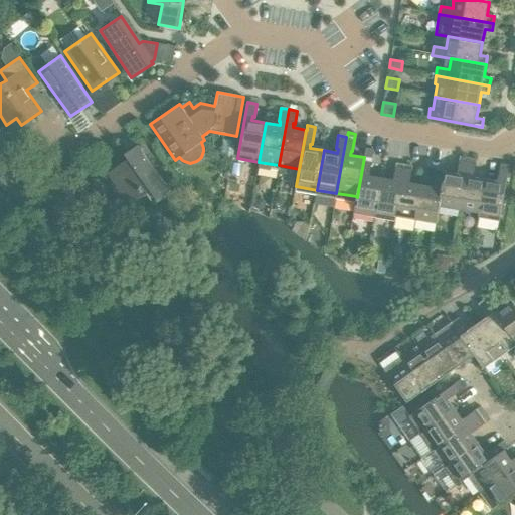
[(170,191),(144,155),(137,145),(124,154),(127,159),(114,168),(116,170),(109,175),(117,186),(113,190),(126,208),(150,191),(156,200),(170,191)]
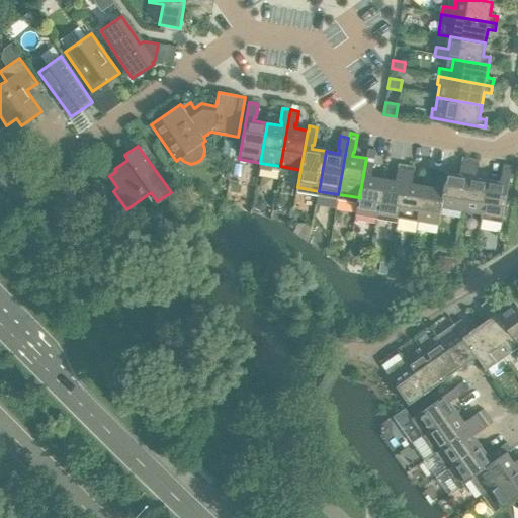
[(376,219),(383,179),(369,176),(370,172),(371,173),(374,160),(366,158),(359,198),(358,197),(355,214),(376,219)]
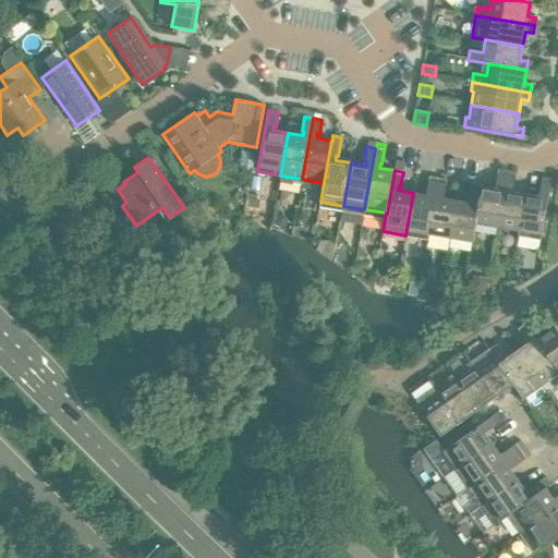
[(496,227),(507,171),(498,170),(496,184),(497,184),(496,189),(482,185),(475,223),(496,227)]
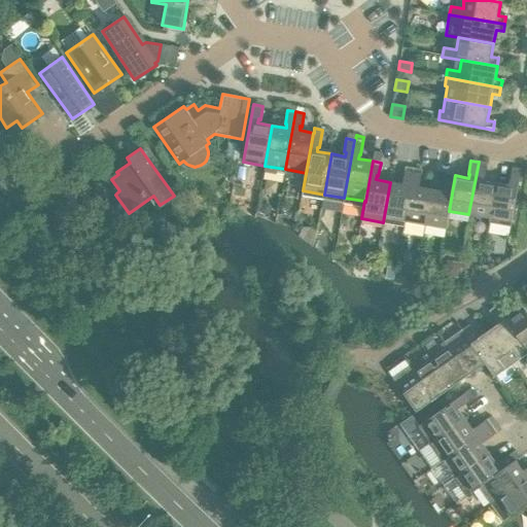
[(489,223),(496,182),(482,180),(483,176),(485,176),(487,163),(479,162),(468,214),(489,218),(489,223)]
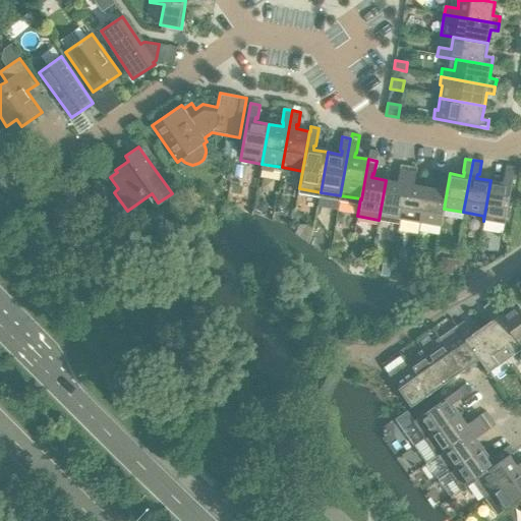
[(399,224),(409,166),(401,165),(398,178),(400,178),(399,182),(386,180),(379,220),(399,224)]
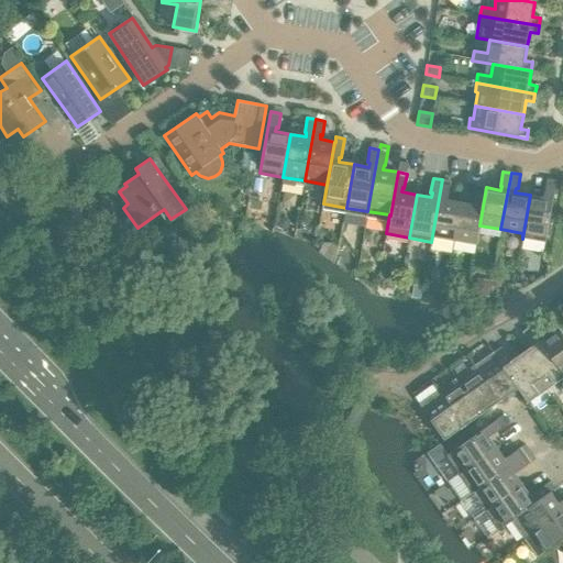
[(454,240),(461,202),(445,199),(446,195),(449,196),(451,181),(442,179),(431,242),(432,236),(454,240)]
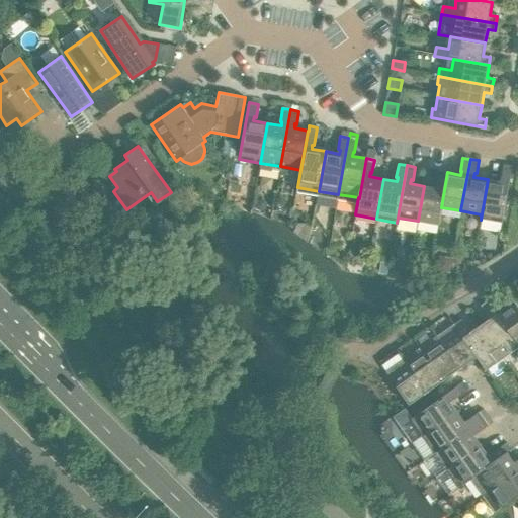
[(502,223),(512,166),(503,165),(501,178),(502,178),(502,182),(488,179),(481,220),(502,223)]
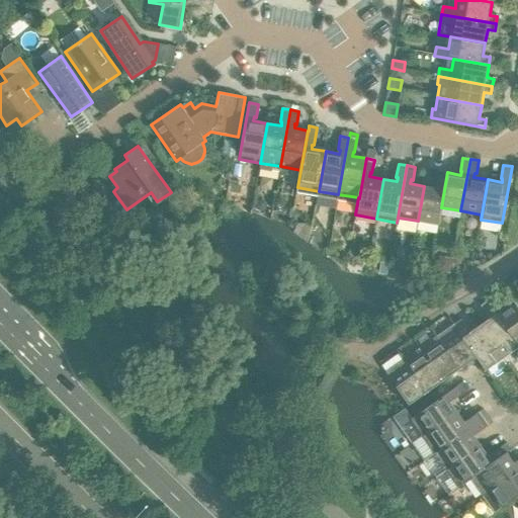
[(441,207),(447,172),(439,171),(437,184),(438,184),(437,188),(424,186),(418,221),(438,225),(441,207)]
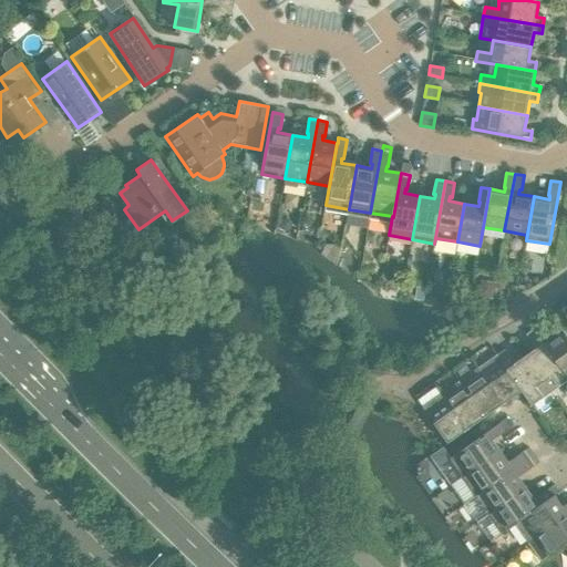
[(566,336),(562,329),(549,339),(546,336),(548,334),(540,323),(533,329),(566,377),(566,336)]
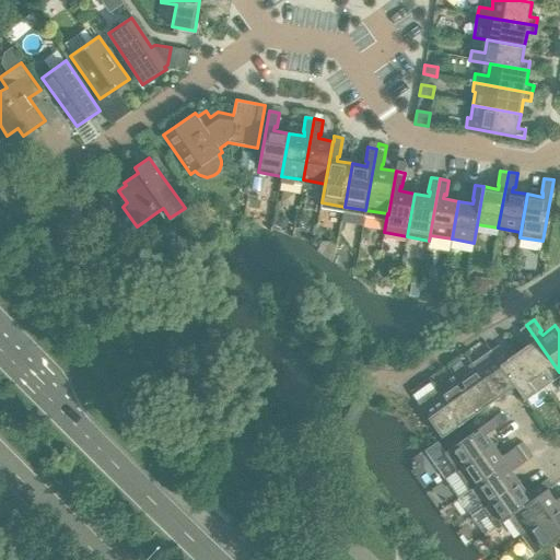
[(559,375),(559,372),(526,325),(520,330),(526,340),(528,339),(531,343),(518,351),(543,387),(559,375)]
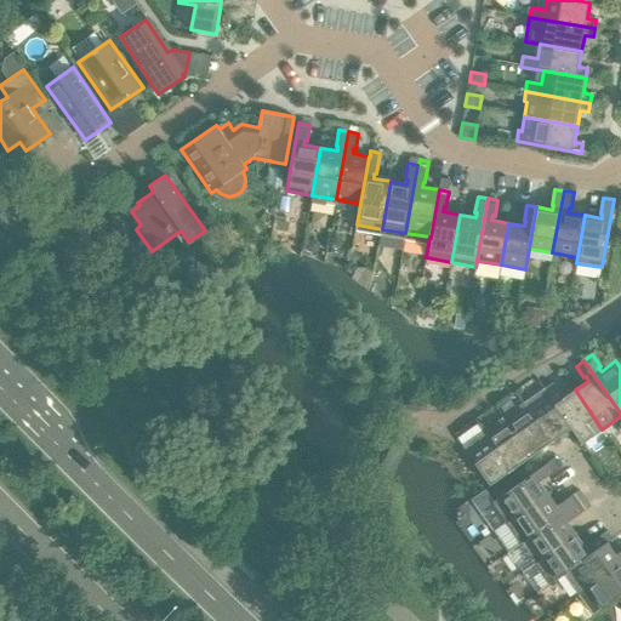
[(602,429),(575,389),(560,399),(558,396),(559,394),(552,383),(543,389),(571,428),(581,444),(602,429)]
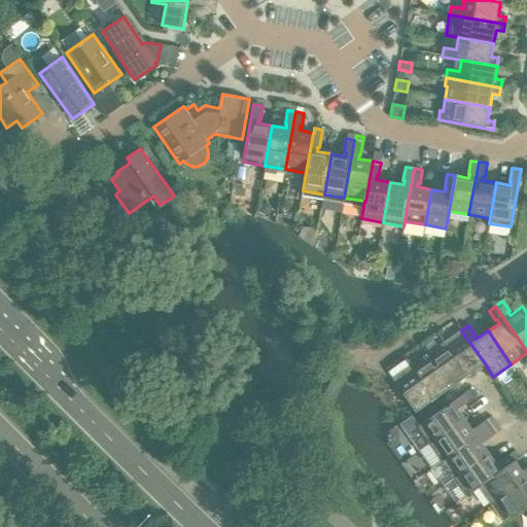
[(485,363),(461,330),(445,342),(468,376),(485,363)]
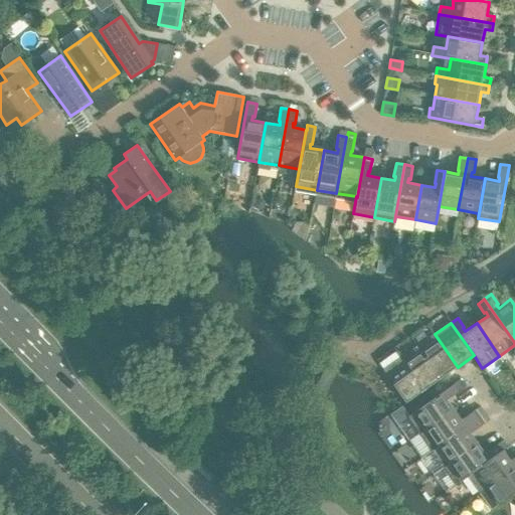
[(458,367),(435,334),(417,346),(441,378),(458,367)]
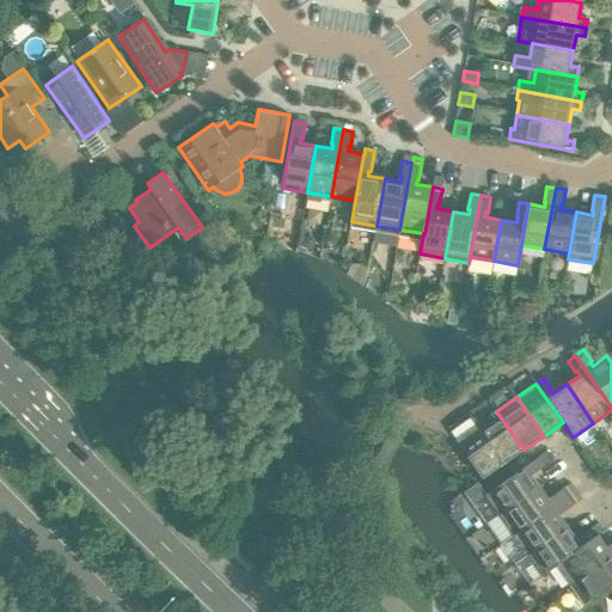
[(503,464),(524,450),(496,411),(476,424),(503,464)]
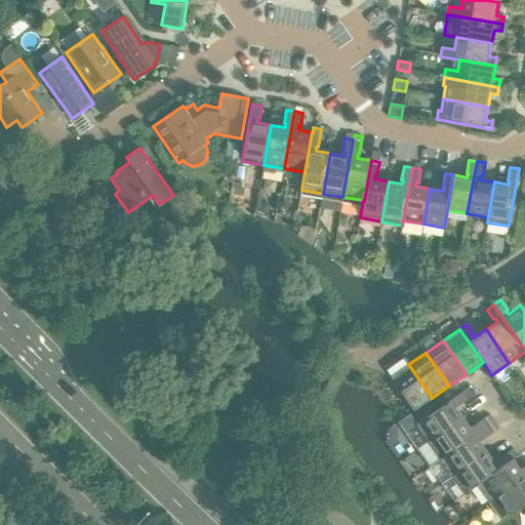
[(408,364),(391,377),(414,410),(432,398),(408,364)]
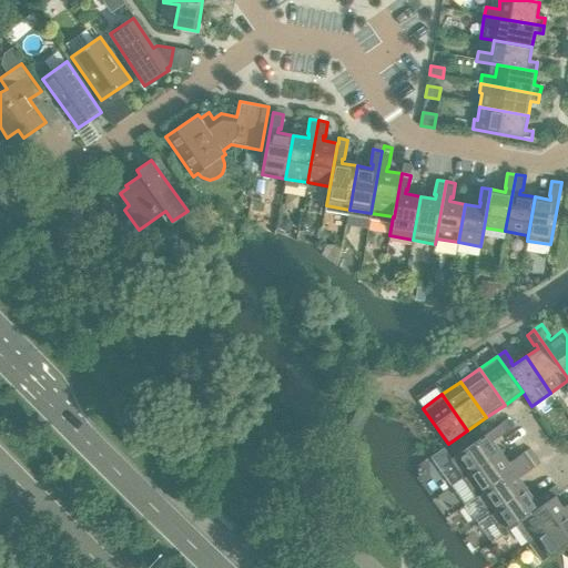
[(469,475),(501,452),(493,439),(496,436),(497,438),(514,426),(508,418),(449,459),(463,479),(469,475)]
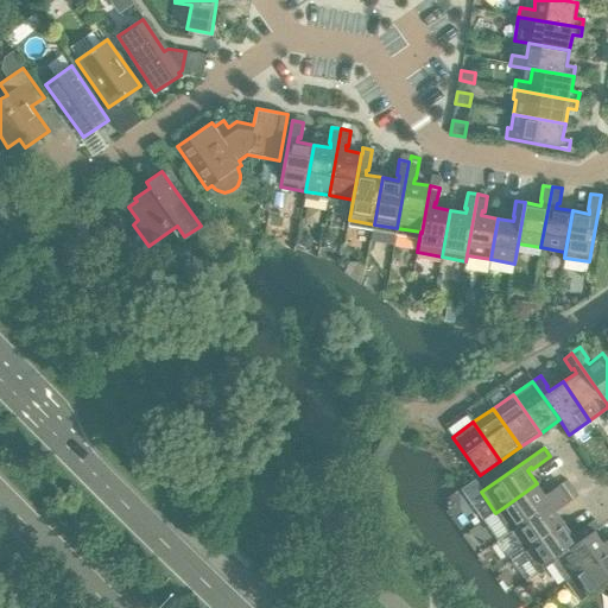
[(510,532),(572,488),(567,480),(549,493),(550,494),(546,496),(537,483),(502,508),(495,513),(510,532)]
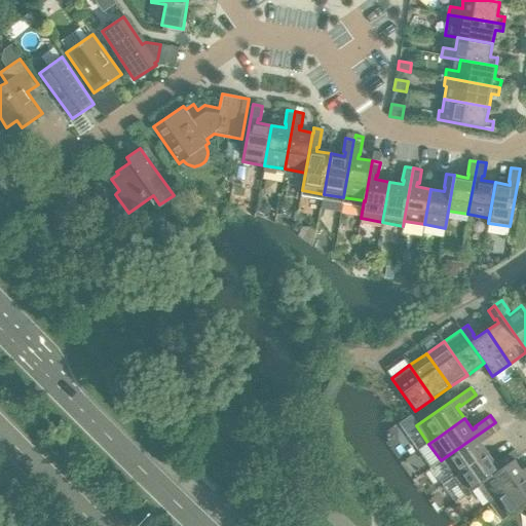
[(453,479),(489,452),(481,441),(484,439),(485,440),(499,428),(495,422),(441,460),(453,479)]
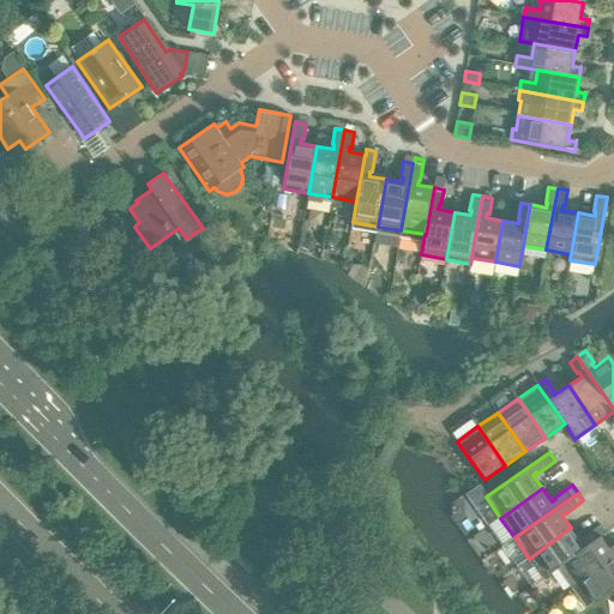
[(558,567),(600,536),(595,529),(583,537),(584,539),(581,541),(571,528),(529,559),(542,578),(558,567)]
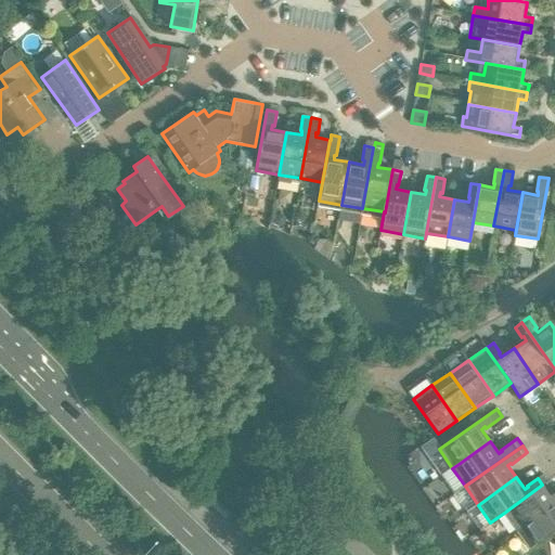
[(516,531),(554,503),(554,492),(554,493),(554,494),(552,498),(542,485),(504,513),(516,531)]
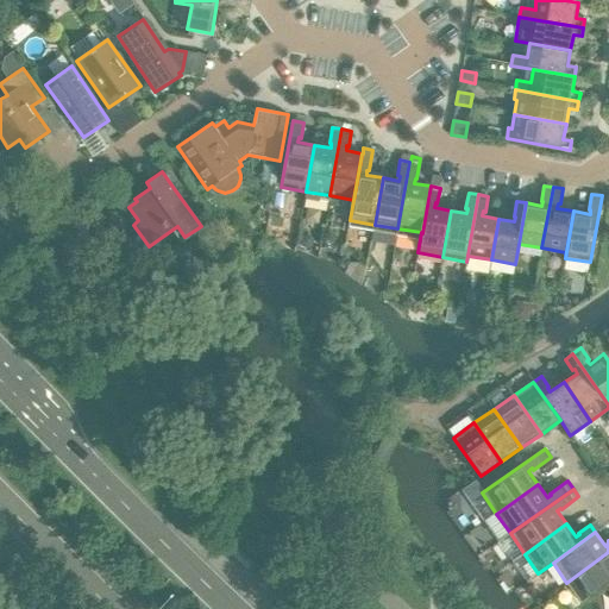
[(590,596),(608,582),(608,552),(566,583),(567,583),(576,577),(590,596)]
